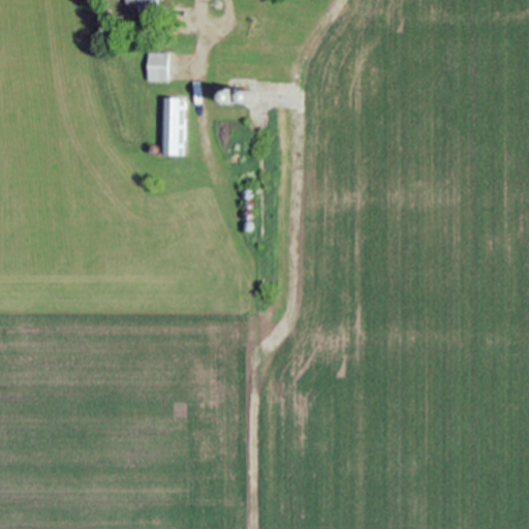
[(169,81),(149,82),(149,53),(168,53),(169,81)]
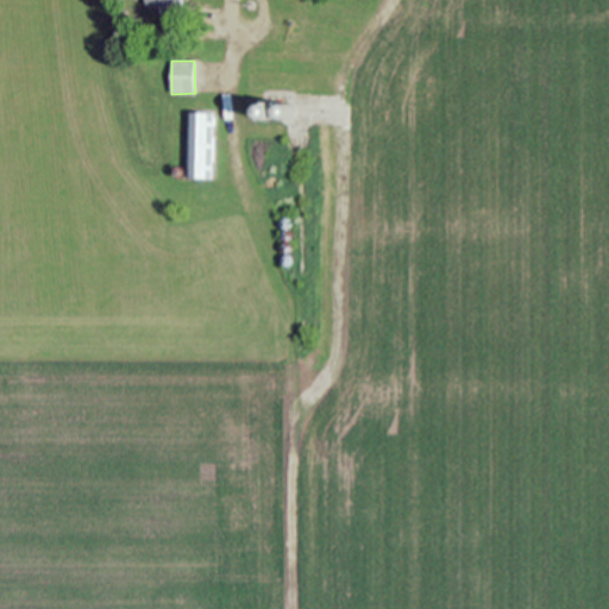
[(284,102),(286,102),(287,102),(288,102),(289,102),(290,104),(292,104),(292,105),(293,105),(294,106),(294,107),(295,107),(295,108),(295,110),(295,111),(295,112),(295,113),(295,114),(294,115),(294,117),(293,117),(293,118),(292,118),(290,119),(289,119),(288,119),(287,119),(286,119),(284,119),(283,119),(283,118),(282,118),(281,117),(281,115),(280,115),(280,114),(280,113),(278,112),(278,111),(278,110),(280,110),(280,108),(280,107),(281,106),(282,105),(282,104),(283,104),(284,104),(284,102)]
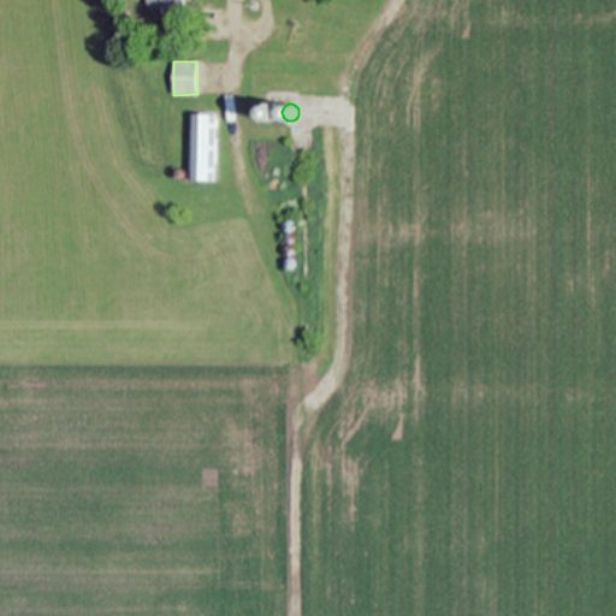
[(272,122),(271,122),(270,122),(268,120),(267,120),(267,119),(266,119),(266,118),(265,117),(265,116),(264,114),(264,113),(264,112),(264,111),(265,110),(265,108),(266,108),(266,107),(267,106),(268,106),(268,105),(270,105),(271,105),(272,105),(273,105),(274,105),(276,105),(277,106),(278,106),(278,107),(279,107),(279,108),(280,108),(280,110),(280,111),(280,112),(280,113),(280,114),(280,116),(280,117),(279,118),(278,119),(277,120),(276,120),(276,122),(274,122),(273,122),(272,122)]
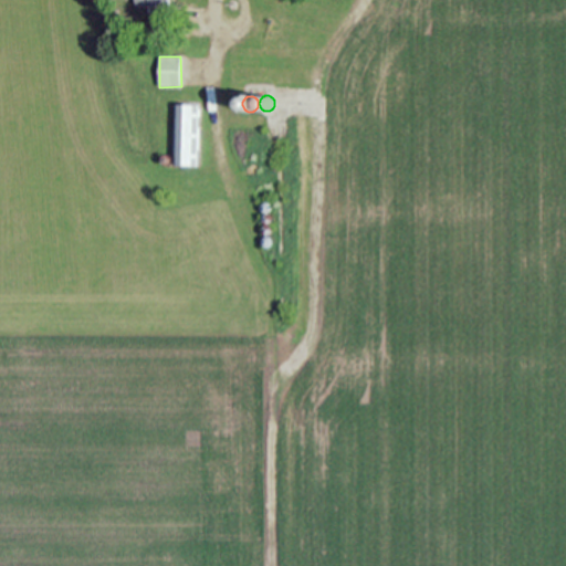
[(176,167),(177,105),(195,106),(194,167),(176,167)]
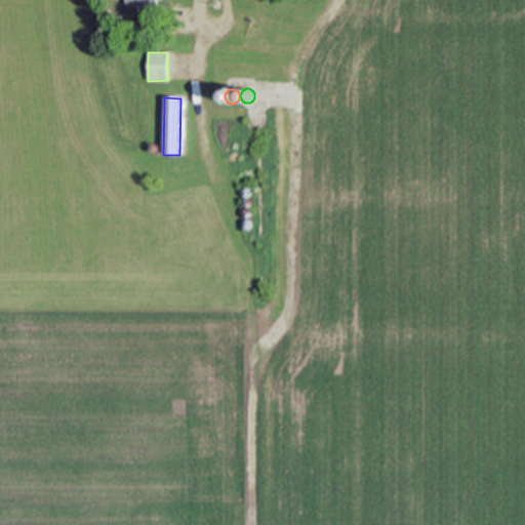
[(157,144),(158,144),(159,145),(159,146),(160,147),(160,148),(160,149),(160,150),(160,151),(159,152),(159,153),(158,153),(157,153),(157,154),(156,154),(155,154),(154,154),(153,154),(153,153),(152,153),(151,152),(151,151),(150,151),(150,150),(150,149),(150,148),(150,147),(151,146),(151,145),(152,145),(152,144),(153,144),(154,144),(155,144),(156,144),(157,144)]
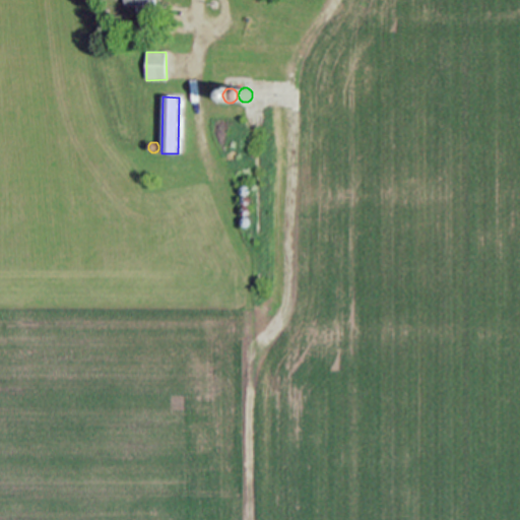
[(247,197),(246,197),(245,197),(244,197),(244,196),(243,196),(243,195),(242,195),(242,194),(241,194),(241,193),(241,192),(241,191),(241,190),(241,189),(242,189),(242,188),(243,188),(243,187),(244,187),(245,187),(246,186),(247,186),(247,187),(248,187),(249,187),(249,188),(250,188),(250,189),(251,189),(251,190),(251,191),(251,192),(251,193),(251,194),(250,195),(249,196),(248,196),(248,197),(247,197)]
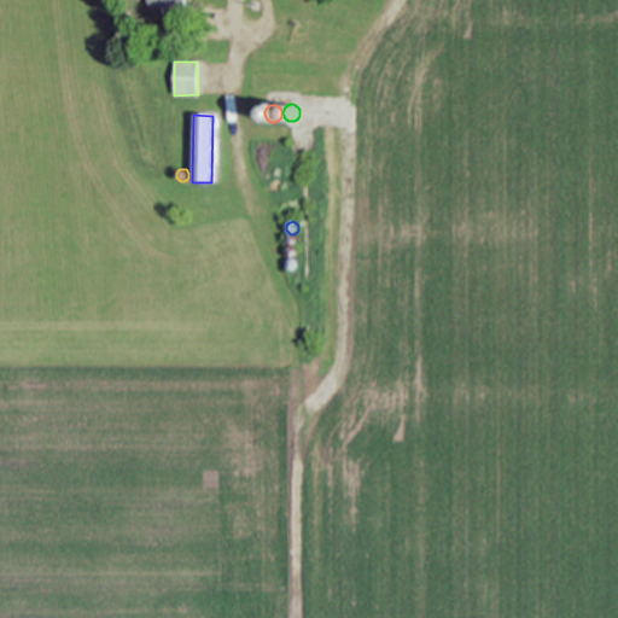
[(293,234),(295,234),(295,235),(296,235),(297,237),(297,238),(298,238),(298,239),(298,240),(298,242),(298,243),(298,244),(297,244),(297,245),(296,246),(295,248),(293,248),(292,248),(291,248),(290,246),(289,246),(289,245),(287,245),(287,244),(286,244),(286,243),(286,242),(286,240),(286,239),(286,238),(287,238),(287,237),(289,237),(289,235),(290,235),(291,234),(292,234),(293,234)]
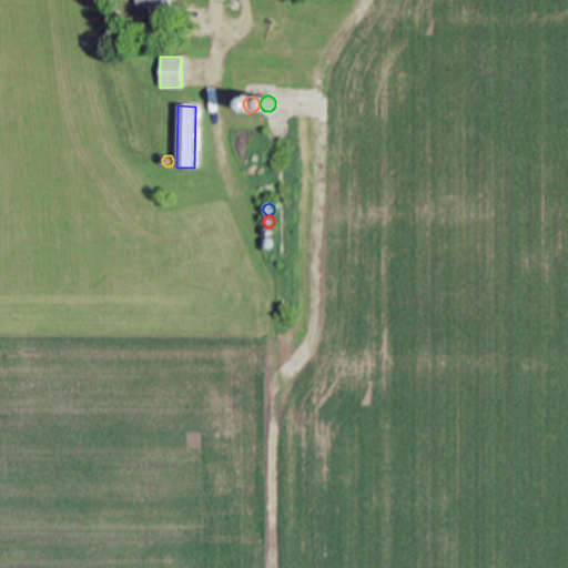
[(269,227),(270,227),(271,227),(271,229),(272,229),(273,230),(274,231),(274,232),(274,233),(274,234),(274,235),(274,236),(273,236),(273,237),(272,237),(271,239),(270,239),(269,239),(267,239),(266,239),(266,237),(265,237),(265,236),(264,236),(264,235),(264,234),(264,233),(264,232),(264,231),(264,230),(265,230),(265,229),(266,229),(267,229),(267,227),(269,227)]
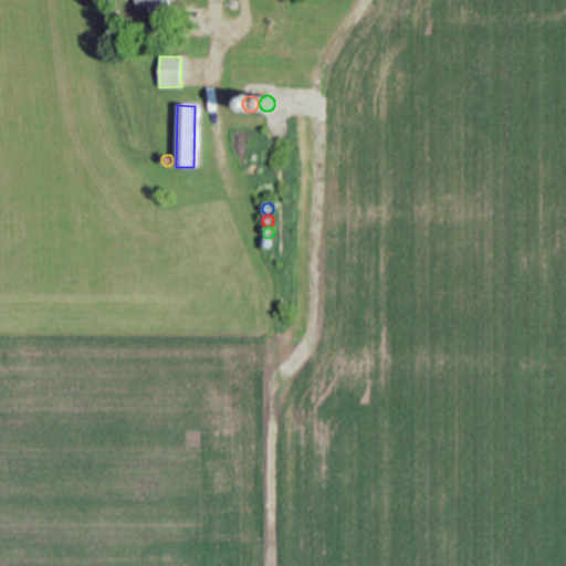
[(268,239),(269,239),(271,239),(272,240),(273,240),(273,241),(273,242),(274,242),(274,243),(274,244),(274,245),(274,247),(273,247),(273,248),(272,248),(272,249),(271,249),(271,250),(270,250),(269,250),(268,250),(266,250),(265,249),(264,249),(264,248),(263,247),(263,245),(263,244),(263,243),(263,242),(263,241),(264,241),(264,240),(265,240),(265,239),(266,239),(268,239)]
